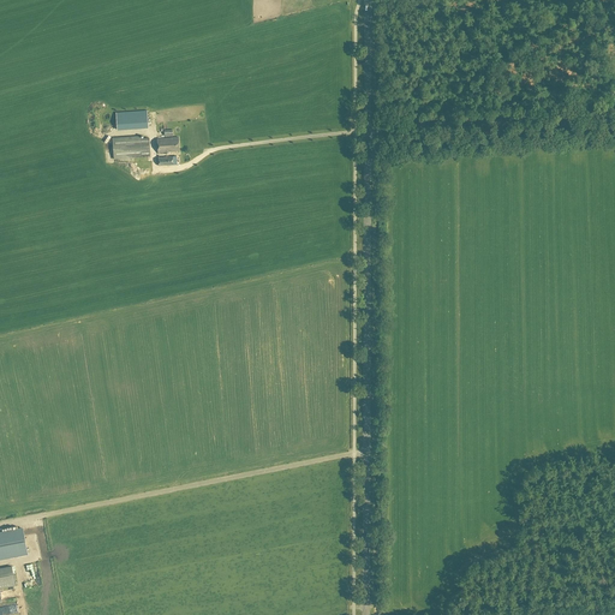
[(147,111),(117,113),(117,125),(148,124),(147,111)]
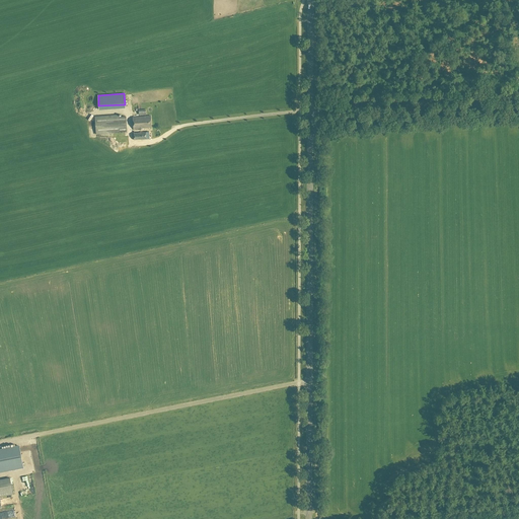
[(120,115),(95,117),(96,135),(127,133),(126,117),(120,117),(120,115)]
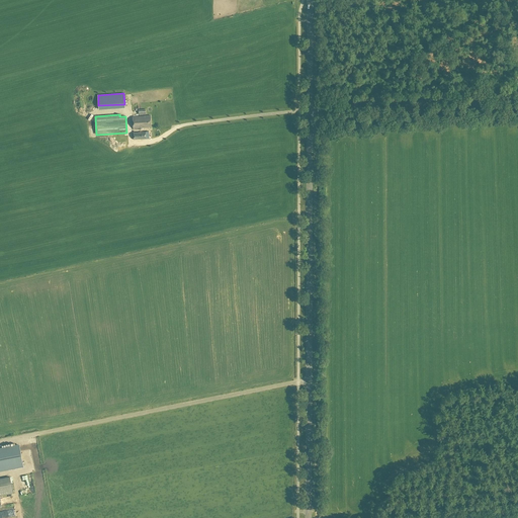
[(152,127),(151,115),(133,117),(133,128),(152,127)]
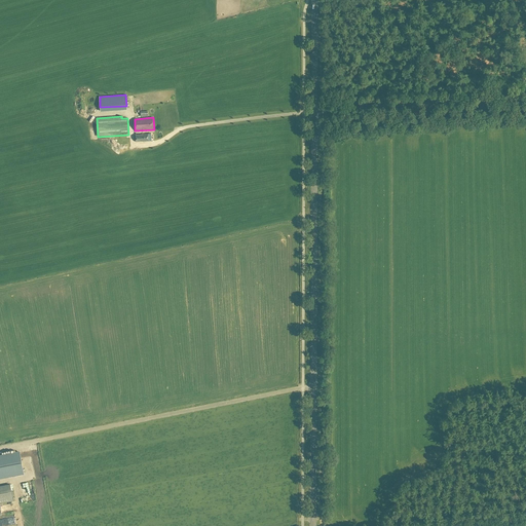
[(0,479),(24,475),(20,451),(0,455),(0,479)]
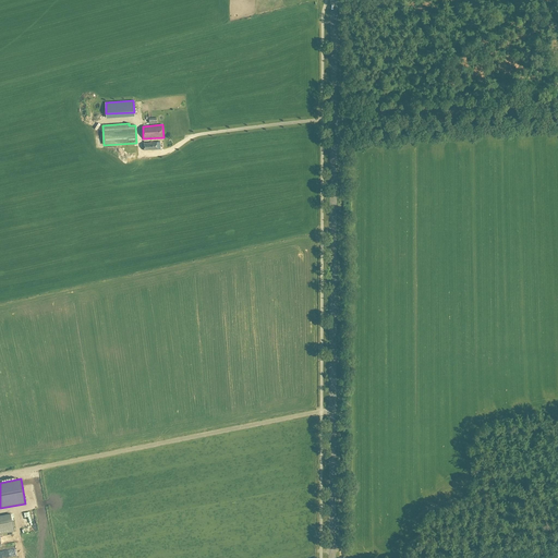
[(35,495),(40,494),(36,478),(31,481),(35,495)]
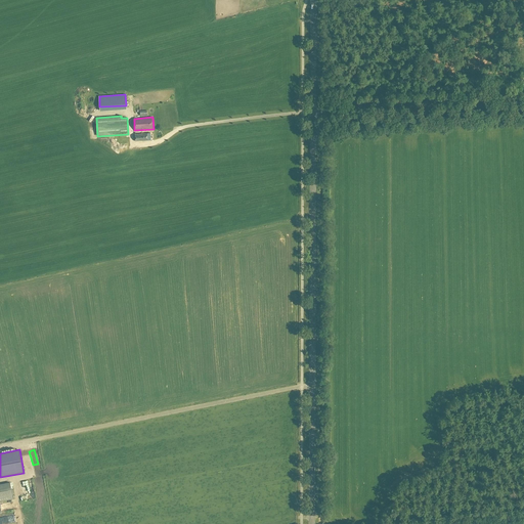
[(0,501),(13,499),(9,483),(0,484),(0,501)]
